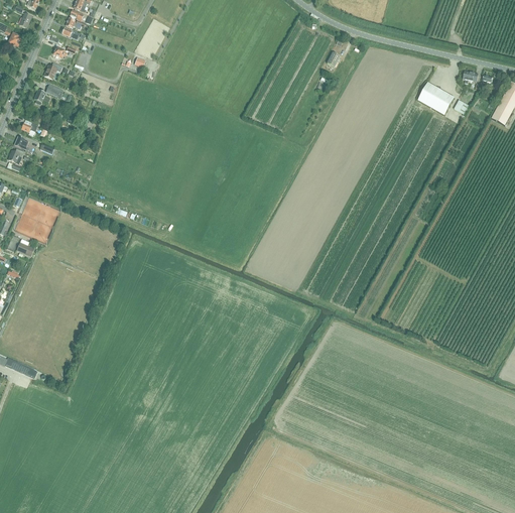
[(37,0),(27,0),(26,4),(29,5),(34,8),(38,0),(37,0)]
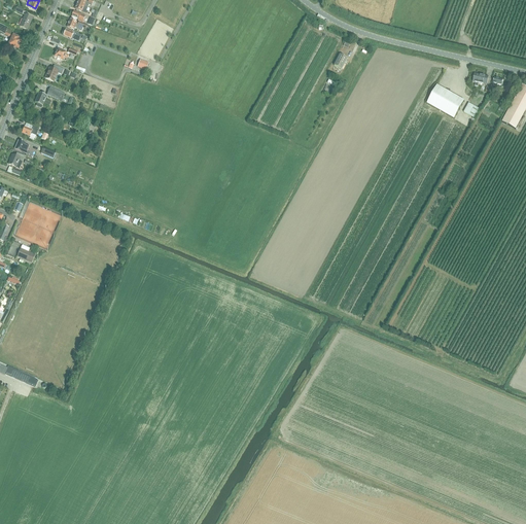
[(85,8),(88,5),(77,0),(74,6),(86,11),(88,8),(85,8)]
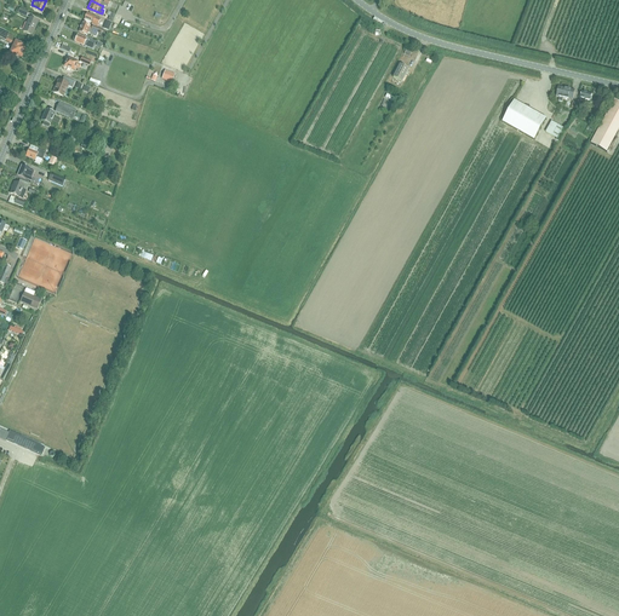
[(86,10),(82,17),(91,21),(91,22),(96,24),(99,16),(86,10)]
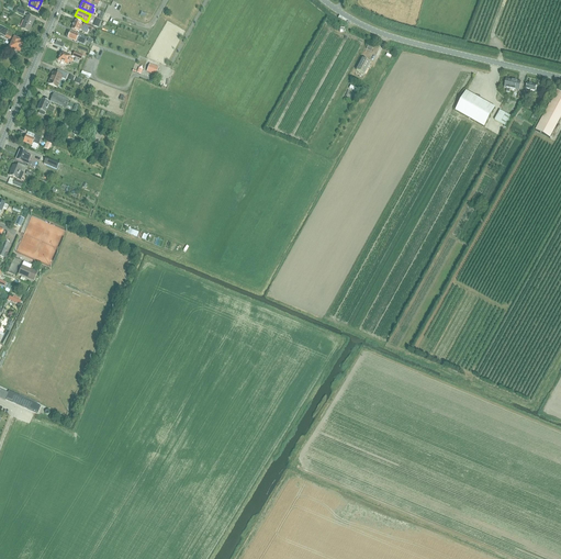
[(32,19),(33,17),(25,13),(20,25),(27,29),(31,21),(31,20),(32,19)]
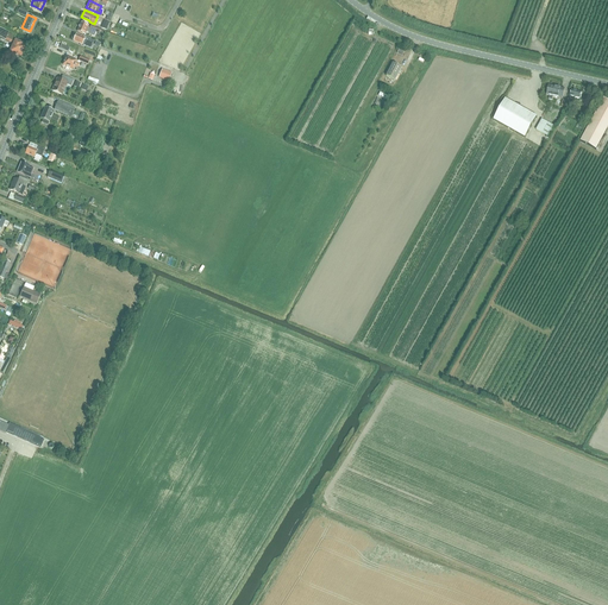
[(93,33),(95,30),(99,31),(100,26),(95,25),(89,23),(89,24),(80,19),(76,29),(83,31),(85,29),(88,31),(93,33)]
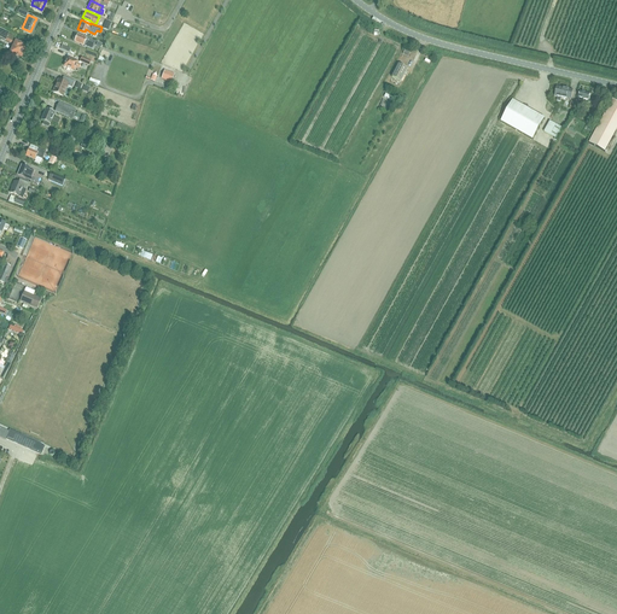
[(19,56),(24,46),(22,45),(23,42),(11,37),(13,33),(0,25),(0,36),(12,42),(9,50),(6,48),(4,53),(10,56),(10,54),(15,57),(16,53),(19,56)]
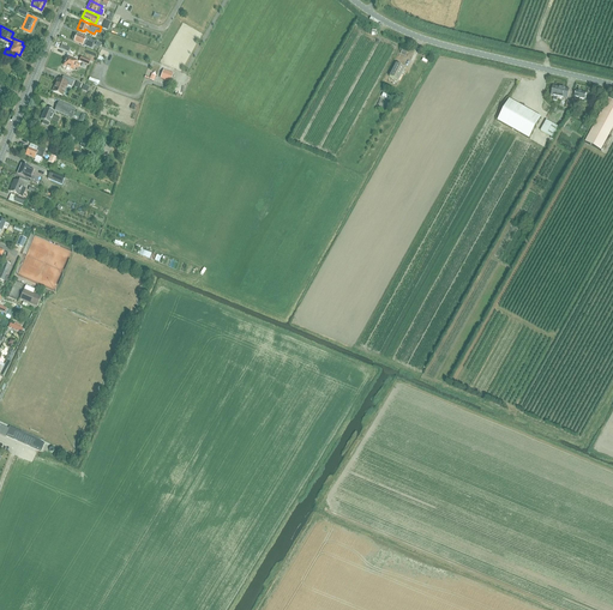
[(91,38),(76,31),(73,38),(85,43),(86,40),(90,41),(91,38)]
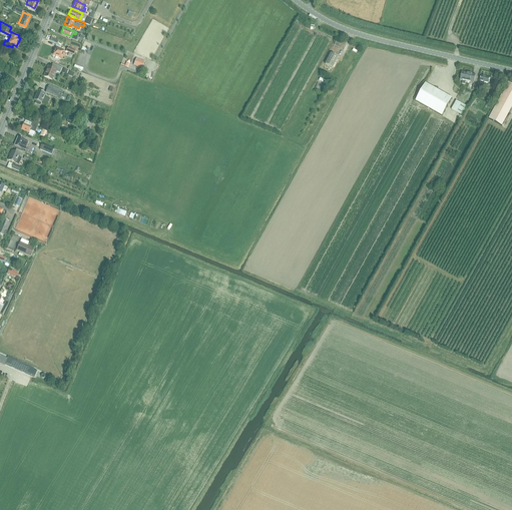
[(53,52),(55,53),(54,55),(58,57),(59,55),(61,56),(62,53),(65,54),(66,51),(63,50),(64,49),(56,45),(53,52)]
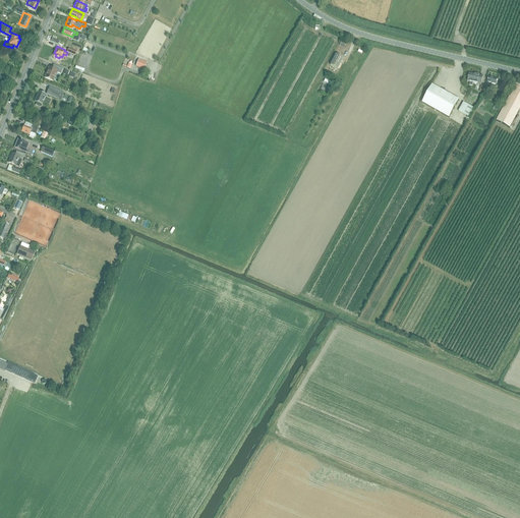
[(335,52),(329,62),(337,66),(342,55),(335,52)]
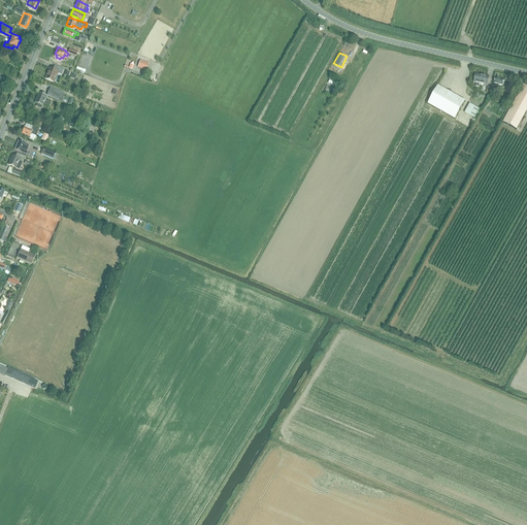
[(136,65),(145,68),(149,61),(139,58),(136,65)]
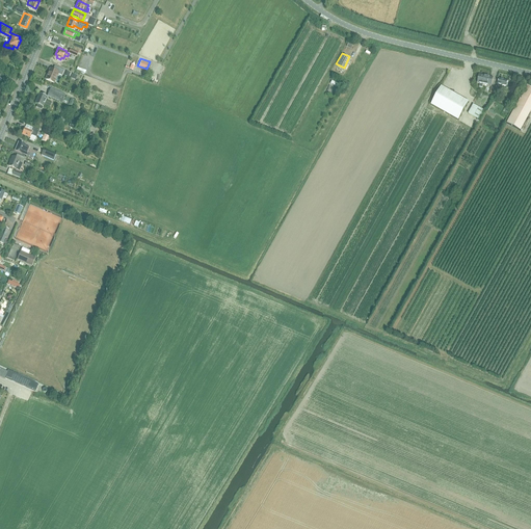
[(53,63),(51,67),(49,65),(47,70),(48,71),(47,73),(46,73),(44,77),(53,80),(56,71),(60,73),(62,68),(53,63)]
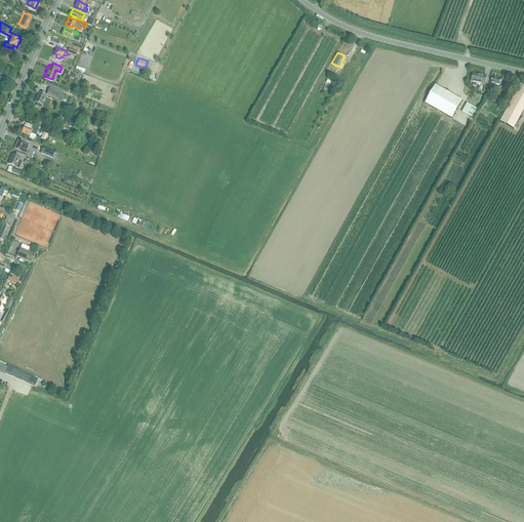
[(472,71),(470,79),(473,80),(472,83),(475,84),(476,81),(484,82),(486,74),(472,71)]
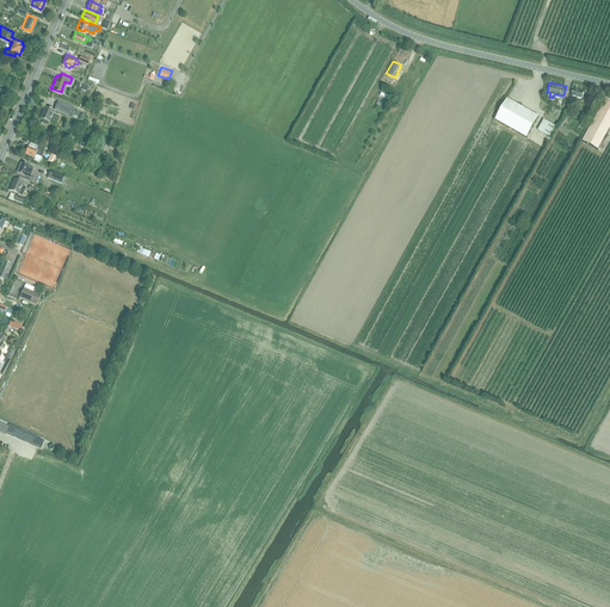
[(573,87),(571,97),(570,97),(568,104),(574,106),(577,95),(581,97),(581,98),(585,99),(587,92),(583,91),(583,90),(573,87)]
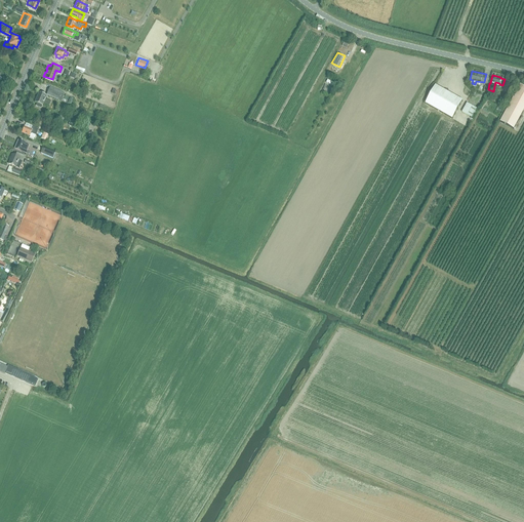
[(461,98),(435,83),(425,101),(451,116),(461,98)]
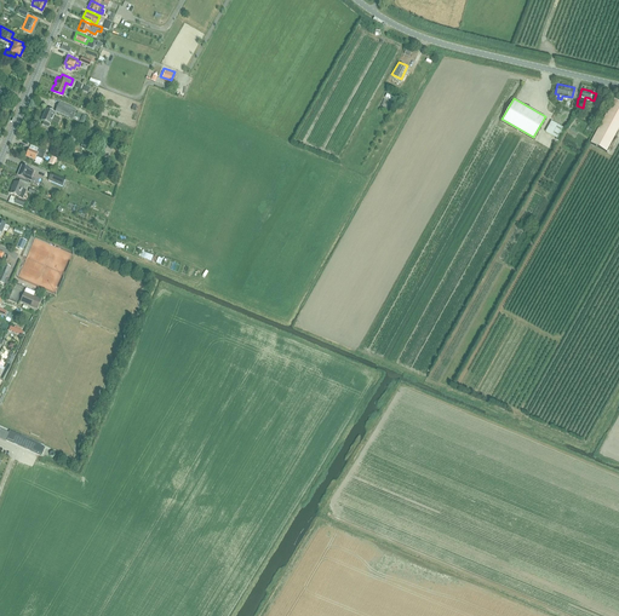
[(613,98),(590,140),(606,149),(618,126),(618,125),(618,101),(618,102),(613,98)]
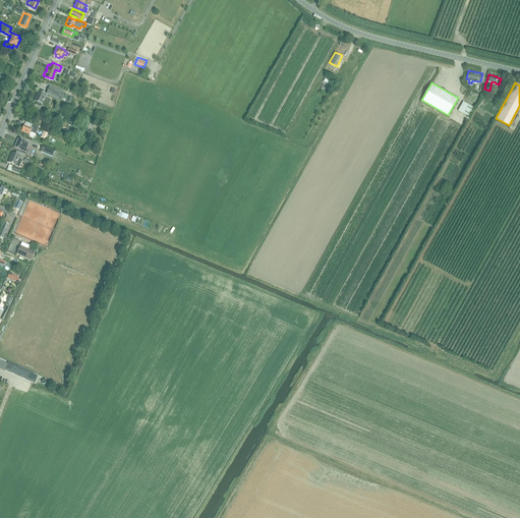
[(47,92),(61,98),(64,91),(50,84),(47,92)]
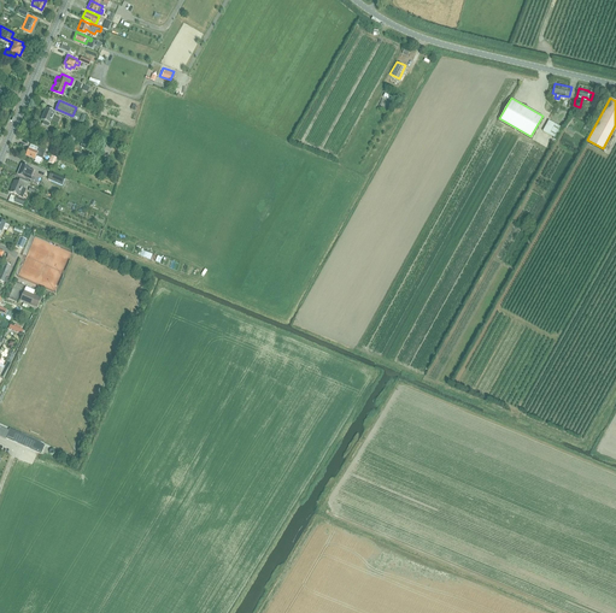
[(57,121),(58,117),(52,115),(54,110),(46,106),(41,117),(44,118),(42,121),(48,124),(51,118),(57,121)]
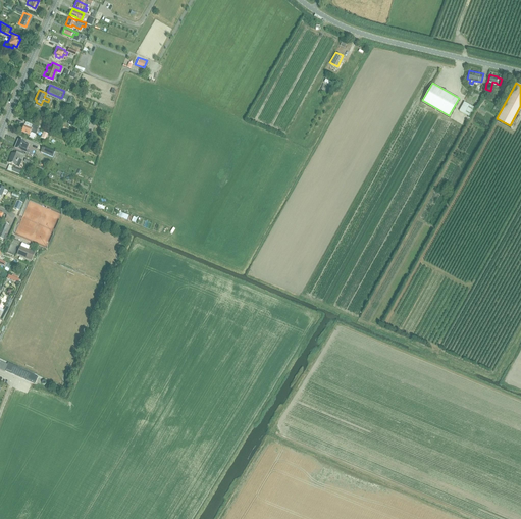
[(474,106),(469,103),(464,100),(459,109),(469,115),(474,106)]
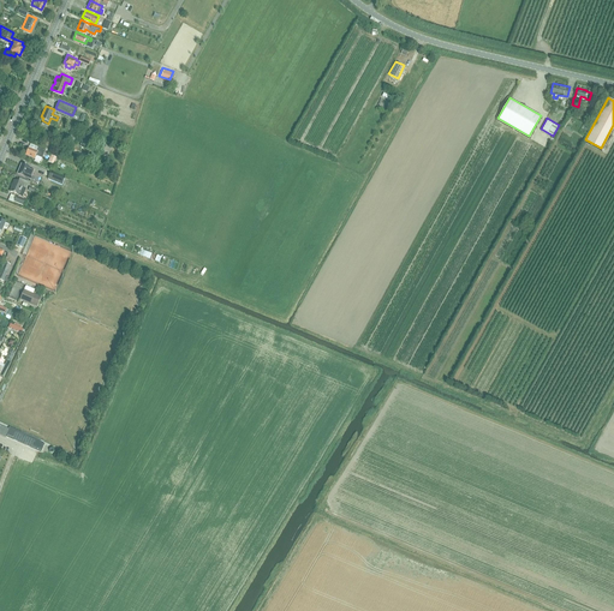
[(42,151),(45,148),(37,144),(36,148),(28,145),(25,153),(34,156),(35,154),(36,154),(41,155),(42,151)]
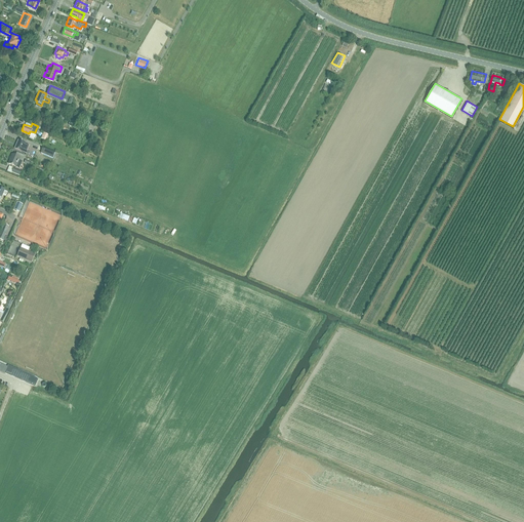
[(17,138),(14,147),(26,151),(29,144),(25,142),(17,138)]
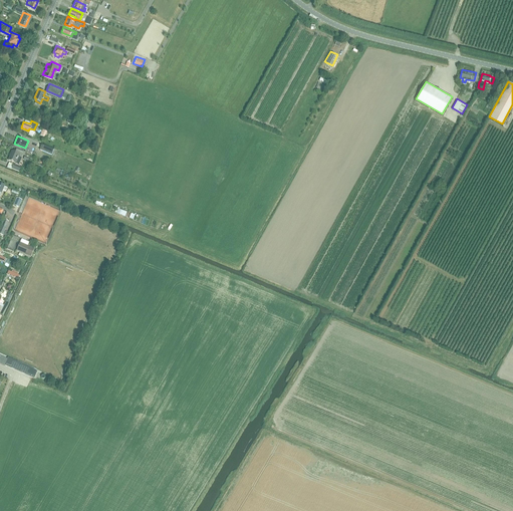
[(41,142),(39,148),(50,153),(53,147),(41,142)]
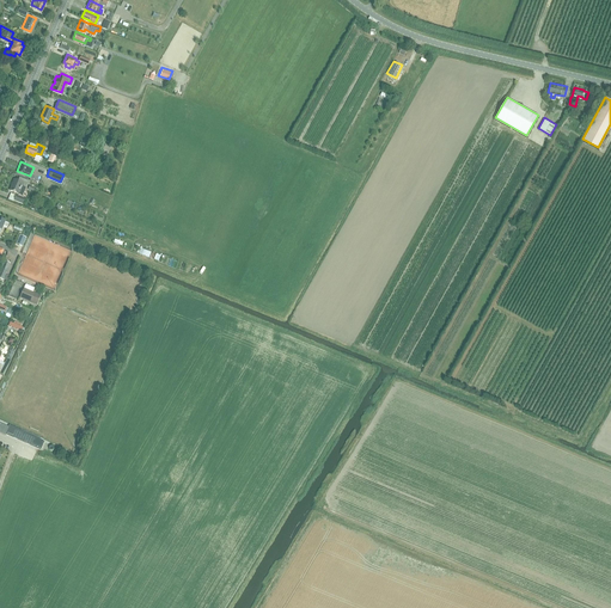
[(18,174),(17,178),(13,177),(10,188),(18,191),(22,183),(25,184),(28,179),(18,174)]
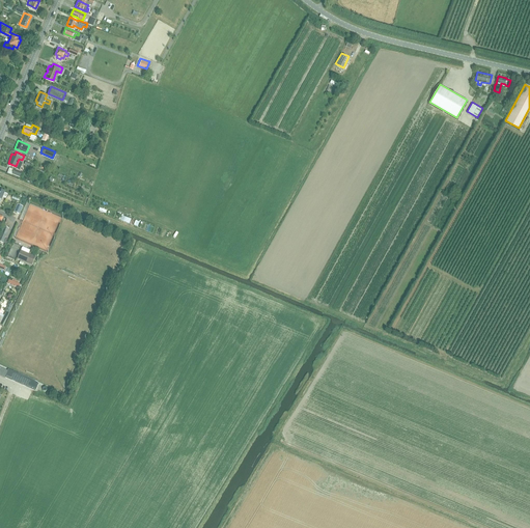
[(119,213),(117,217),(119,217),(129,221),(130,217),(120,213),(119,213)]
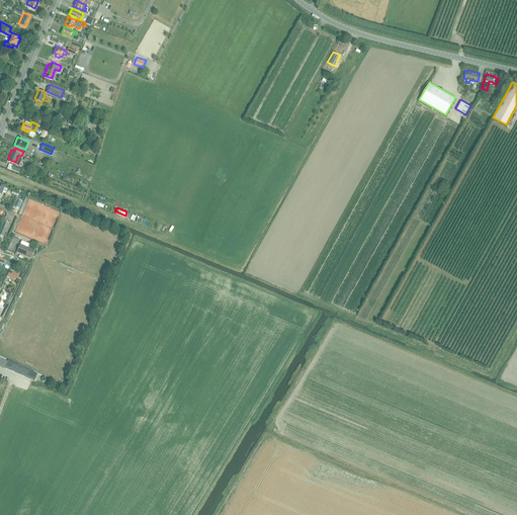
[(0,234),(2,235),(8,222),(3,220),(0,227),(0,234)]
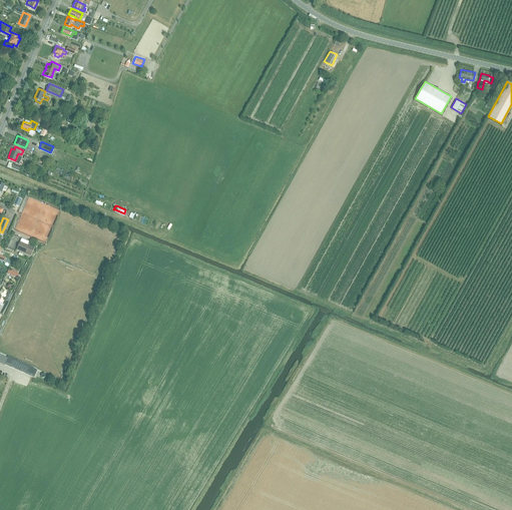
[(16,247),(27,252),(30,253),(33,246),(28,243),(28,245),(19,241),(16,247)]
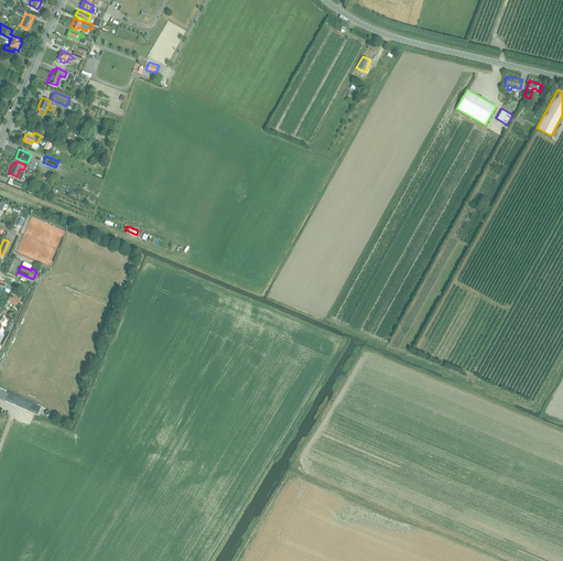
[(40,405),(36,403),(36,402),(8,389),(7,391),(0,388),(0,397),(4,399),(36,413),(40,405)]
